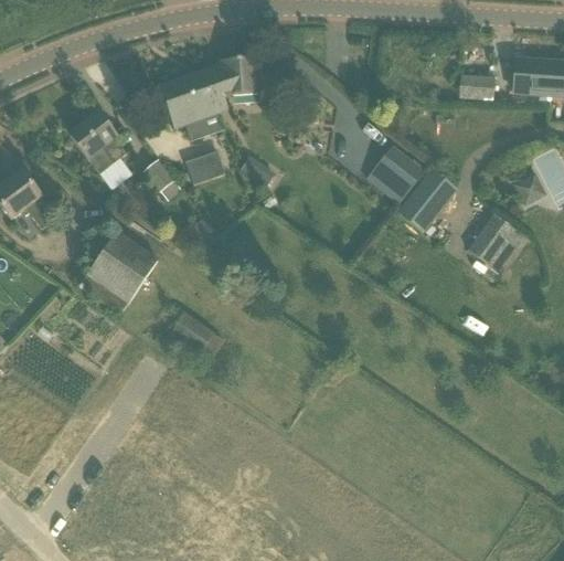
[(219,64),(200,71),(214,113),(224,109),(221,96),(258,94),(256,57),(219,61),(219,64)]
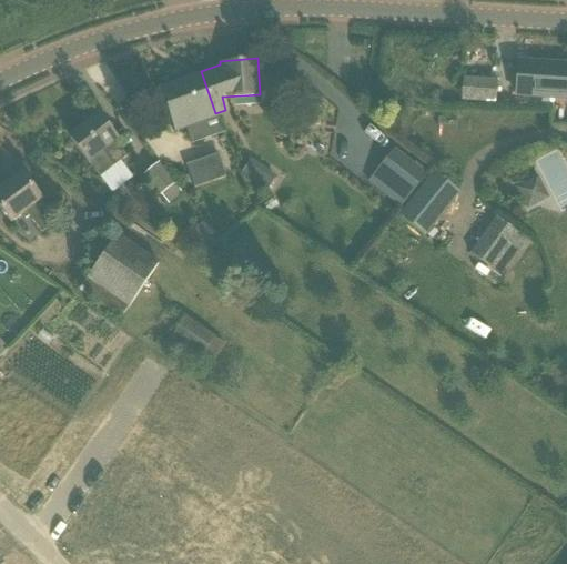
[(515,92),(566,94),(566,62),(517,60),(515,92)]
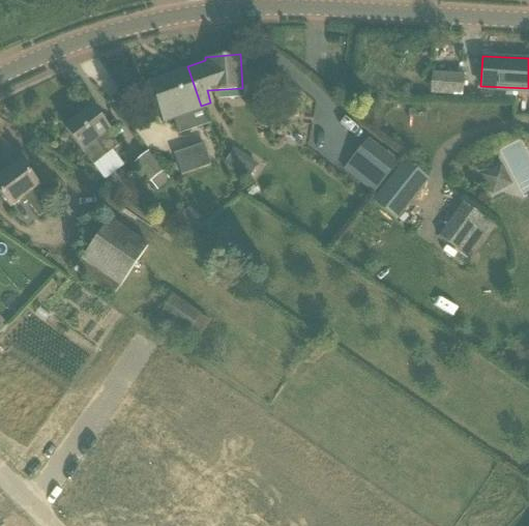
[(162,119),(201,106),(187,66),(148,81),(162,119)]
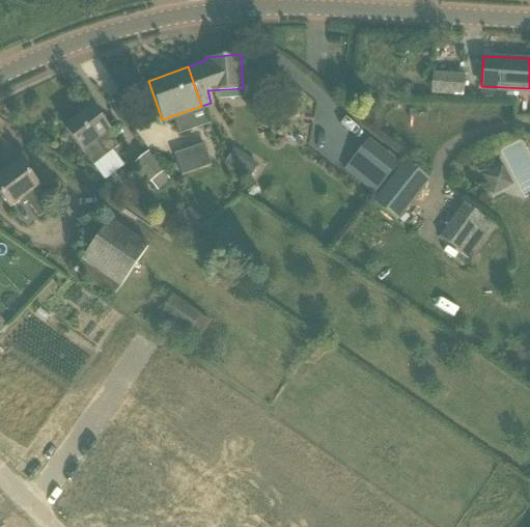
[(434,71),(431,92),(461,94),(463,73),(434,71)]
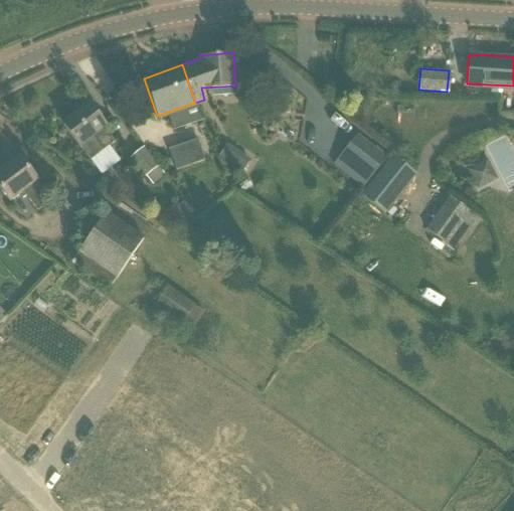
[(90,158),(104,148),(114,140),(104,126),(105,125),(88,103),(62,123),(79,145),(79,144),(90,158)]
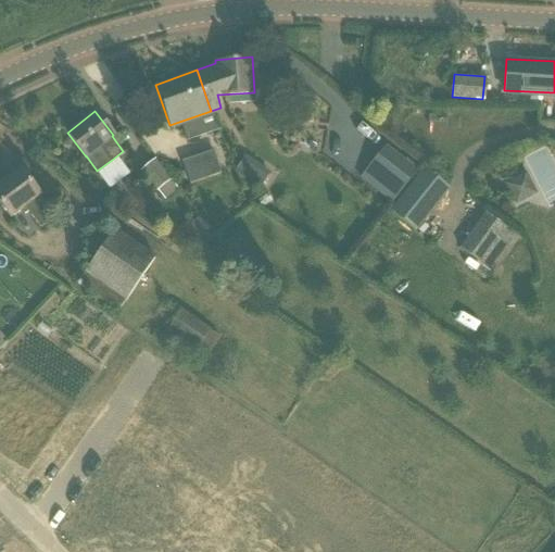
[(385,142),(377,152),(408,178),(416,167),(385,142)]
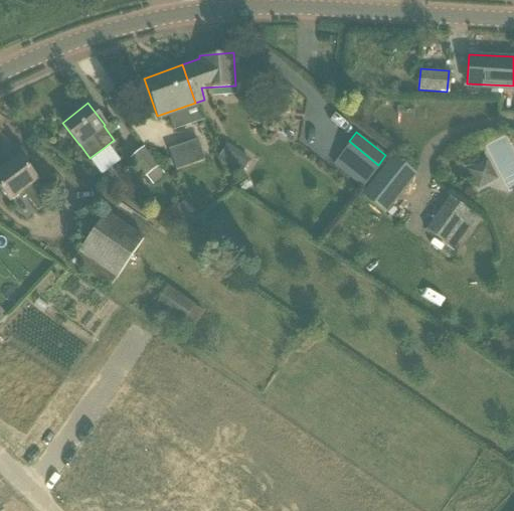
[(168,147),(175,168),(204,158),(196,137),(168,147)]
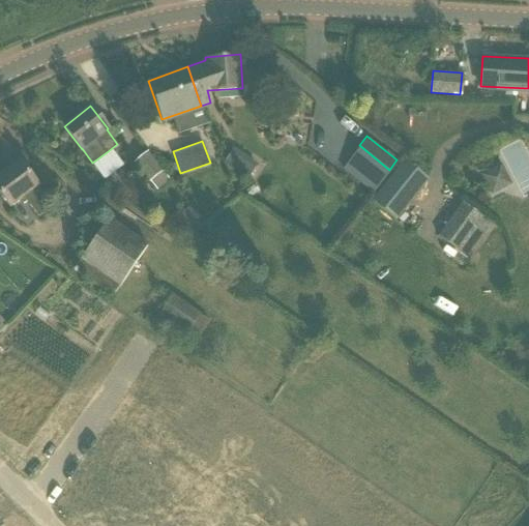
[(134,159),(149,179),(156,187),(169,178),(146,150),(134,159)]
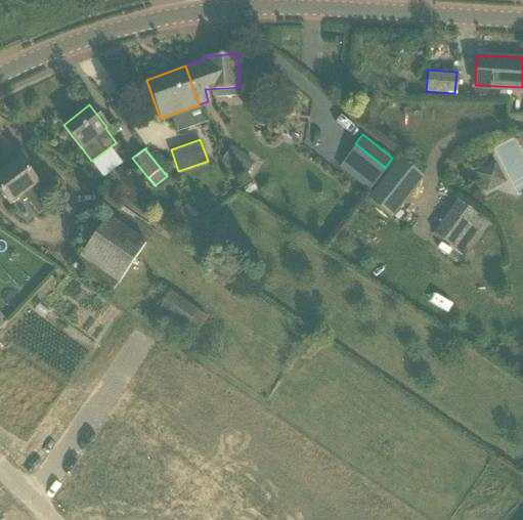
[(253,161),(246,156),(237,168),(245,173),(253,161)]
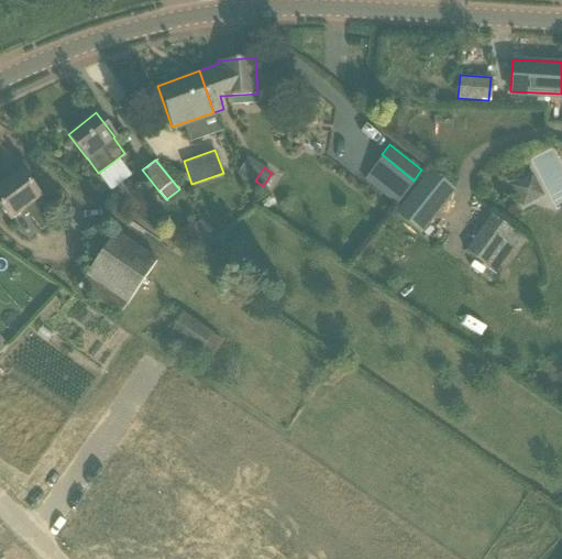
[(429,167),(426,173),(417,183),(395,210),(419,230),(453,187),(429,167)]
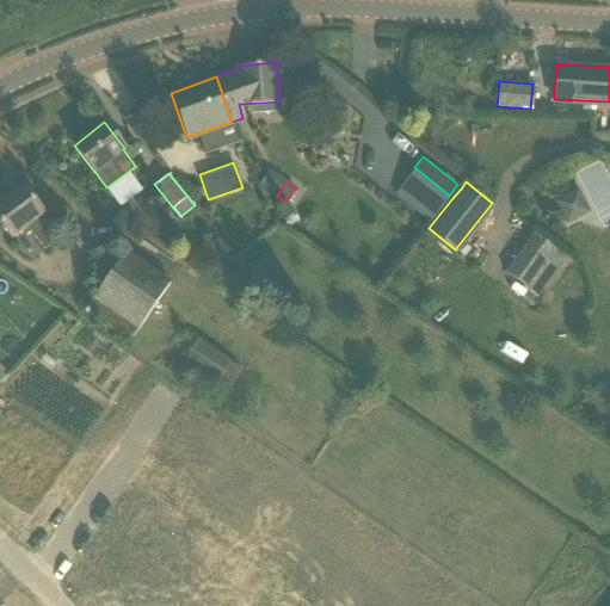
[(23,184),(0,201),(0,221),(11,236),(28,224),(43,246),(59,234),(42,214),(43,212),(23,184)]
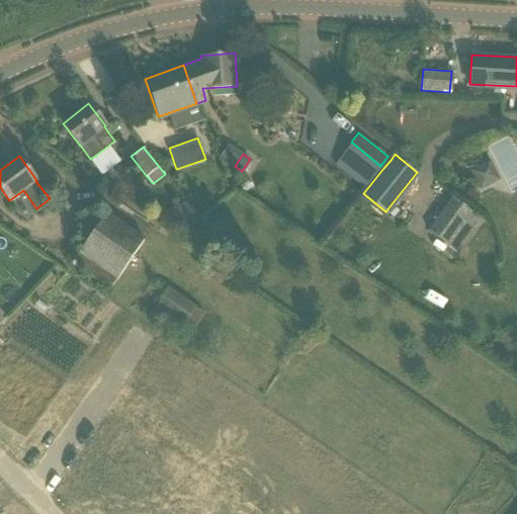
[(490,156),(471,166),(482,186),(501,176),(490,156)]
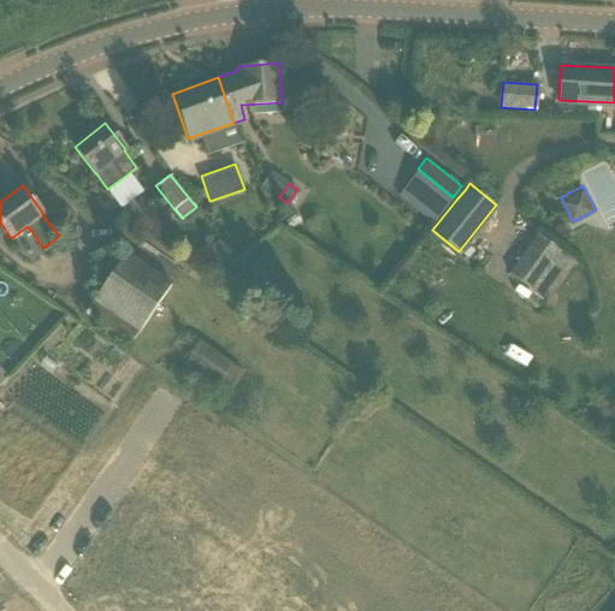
[(544,296),(572,257),(537,232),(509,272),(537,291),(544,296)]
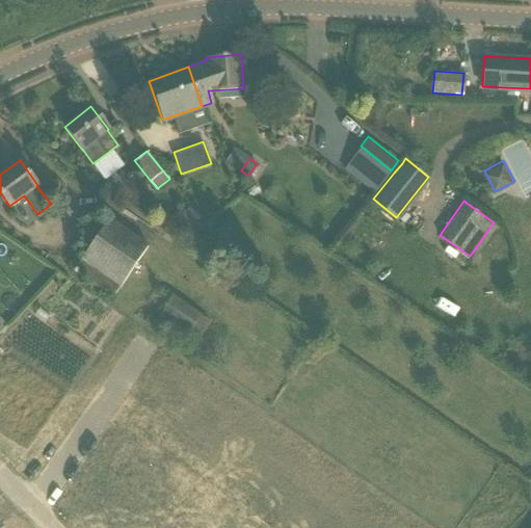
[(200,216),(190,205),(184,210),(193,221),(200,216)]
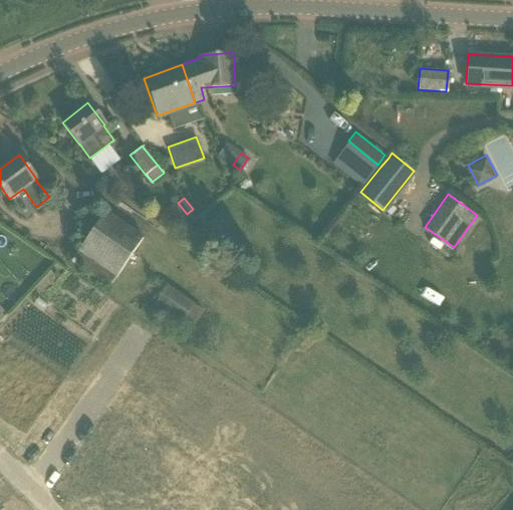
[(167,226),(171,229),(187,215),(176,200),(157,215),(161,220),(167,226)]
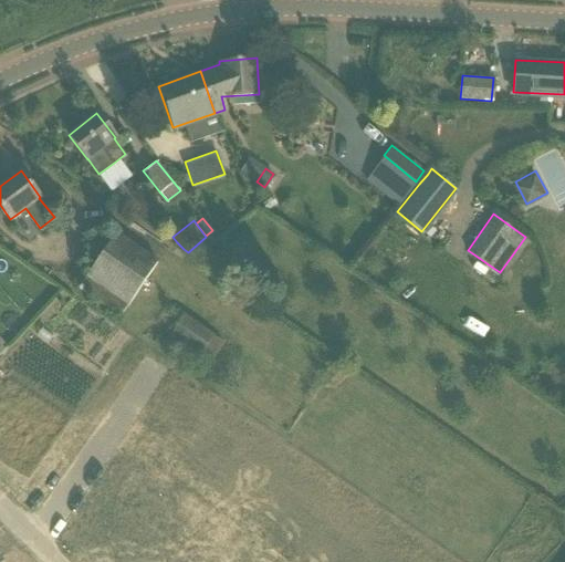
[(135,302),(159,256),(114,230),(89,278),(135,302)]
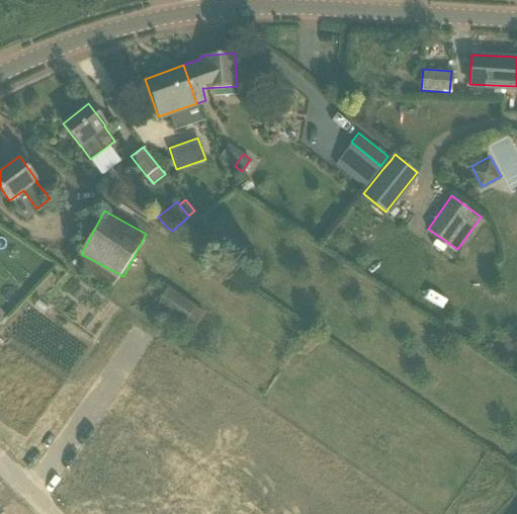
[(151,313),(178,331),(195,305),(168,286),(151,313)]
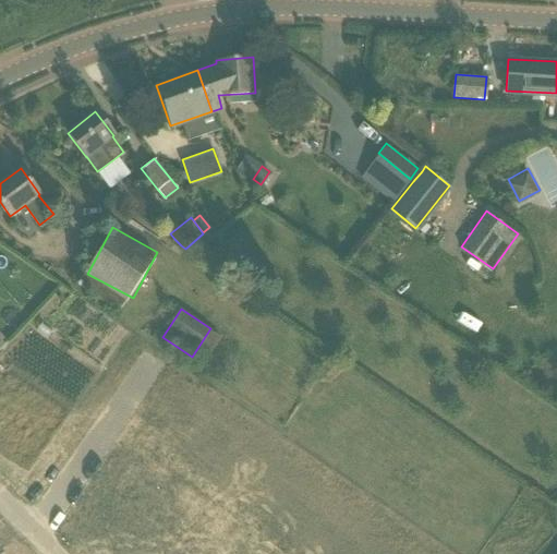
[(183,385),(190,389),(197,380),(190,374),(183,385)]
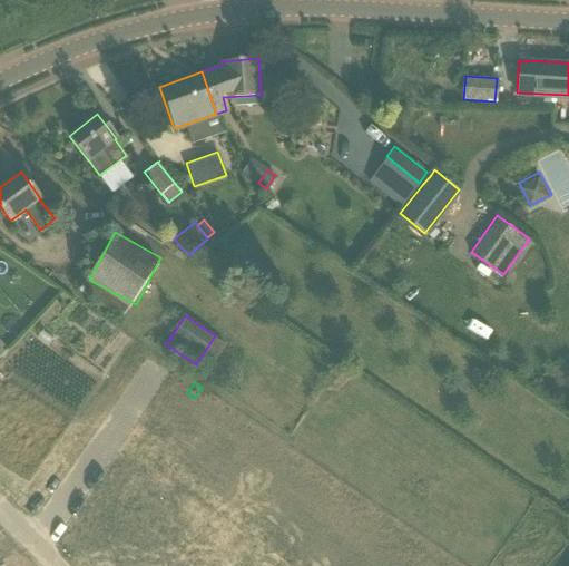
[(209,392),(202,388),(194,398),(202,403),(209,392)]
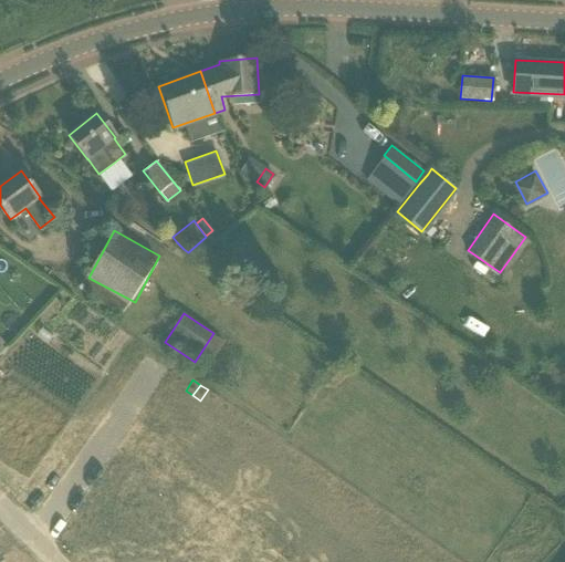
[(227,428),(234,434),(242,423),(234,417),(227,428)]
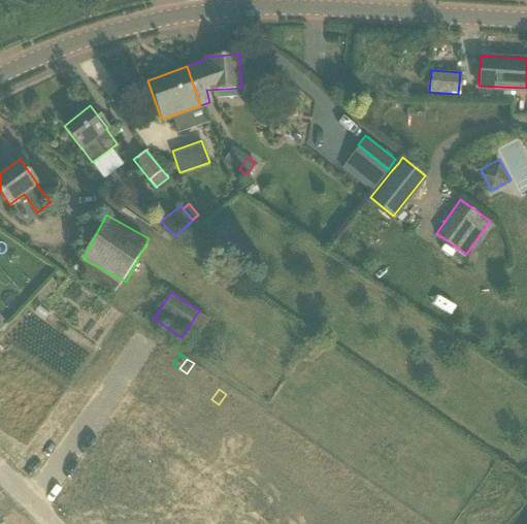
[(226,394),(219,404),(225,408),(232,399),(226,394)]
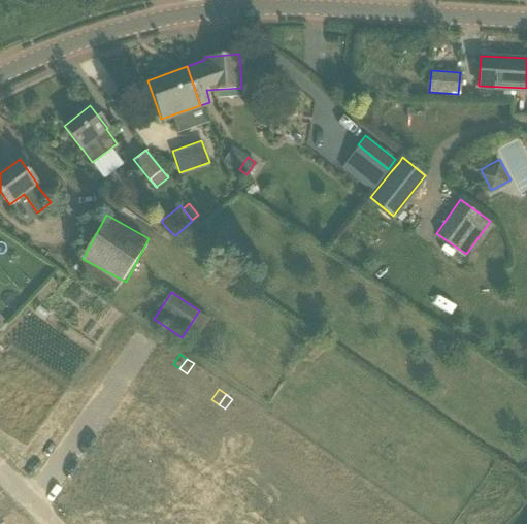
[(254,414),(246,408),(239,419),(246,424),(254,414)]
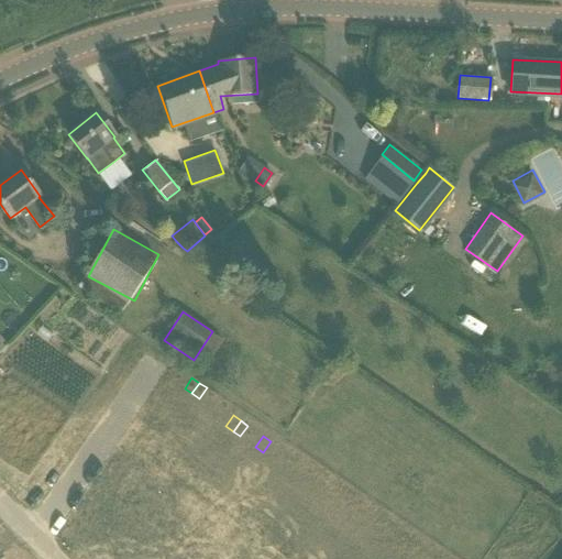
[(310,485),(318,474),(311,469),(304,480),(310,485)]
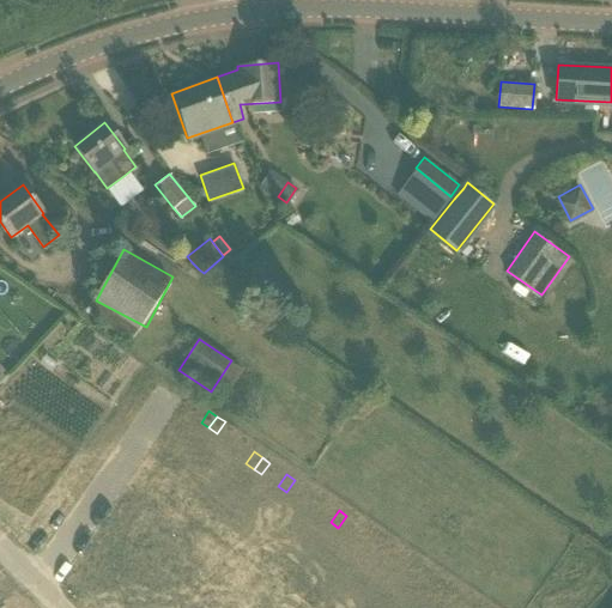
[(346,516),(338,528),(346,533),(355,521),(346,516)]
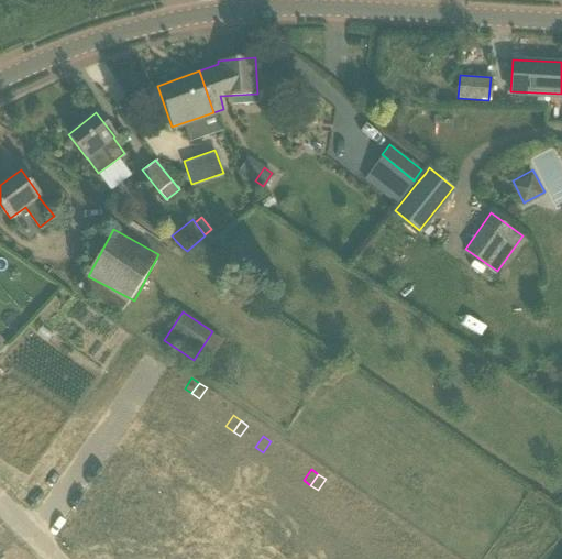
[(105,517),(92,529),(112,549),(145,517),(127,499),(139,488),(138,486),(106,518),(105,517)]
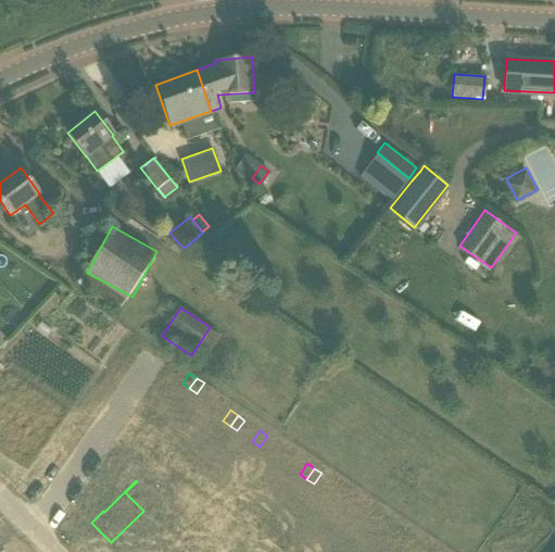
[(349,499),(356,504),(364,493),(356,488),(349,499)]
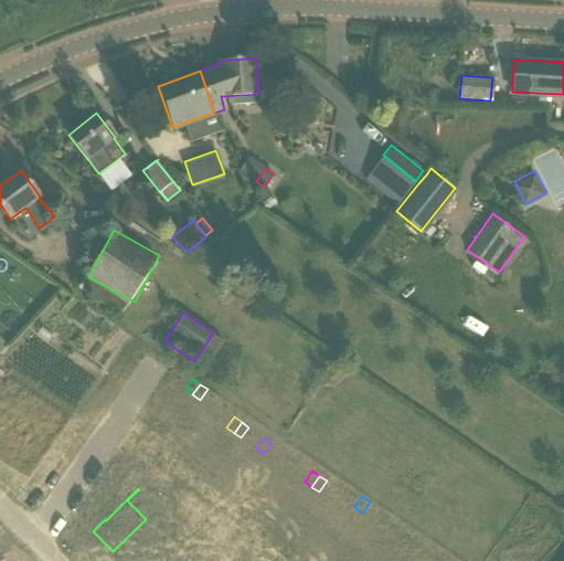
[(370,501),(362,512),(369,517),(376,507),(370,501)]
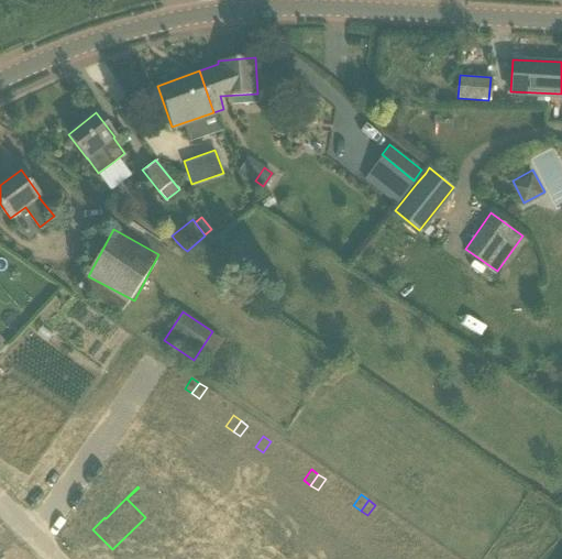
[(386,537),(394,527),(386,522),(379,533),(386,537)]
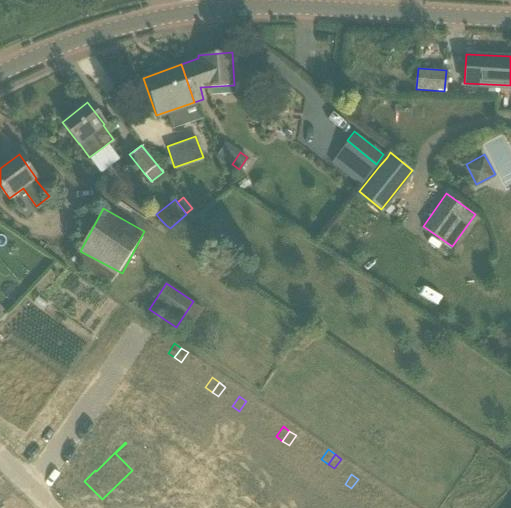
[(60,494),(66,500),(74,492),(69,486),(60,494)]
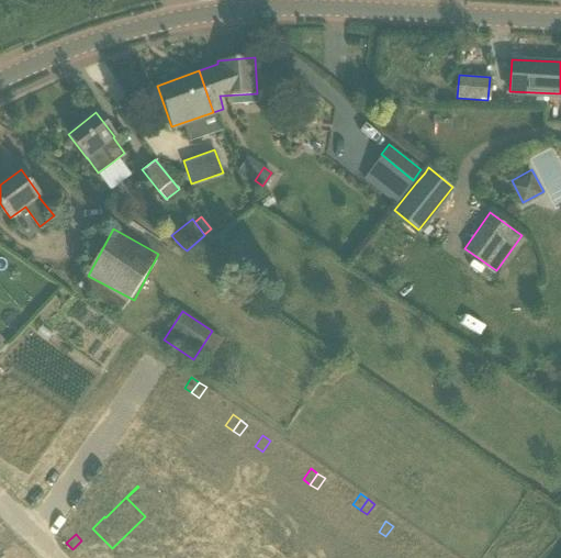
[(88,546),(81,540),(73,549),(78,556),(88,546)]
